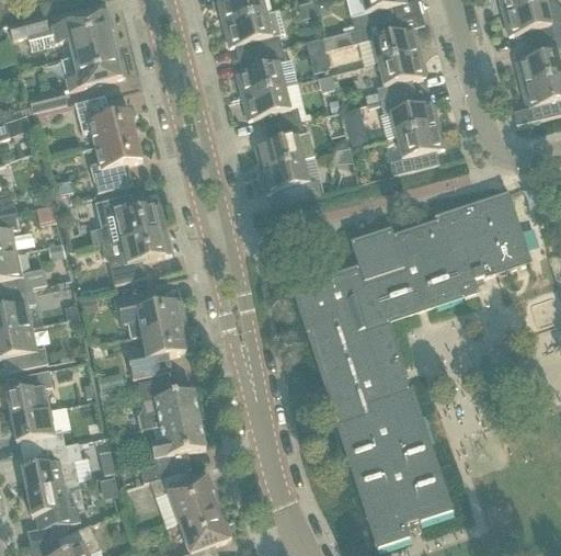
[(217,0),(222,23),(265,12),(262,0),(217,0)]
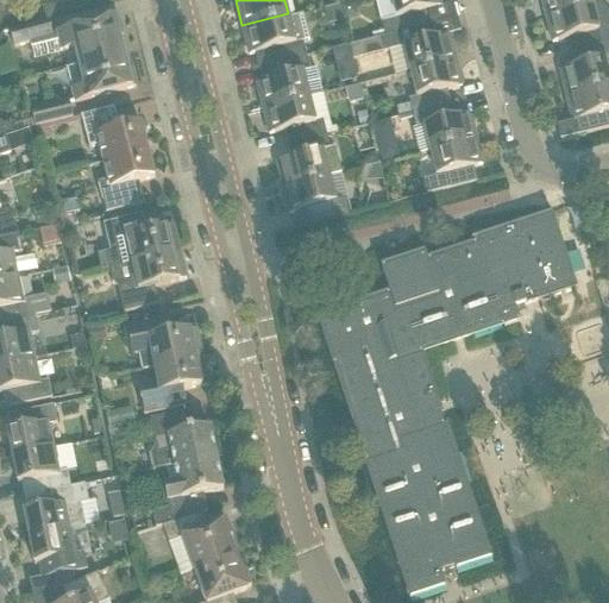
[(426,6),(443,1),(443,0),(376,0),(384,32),(429,20),(426,6)]
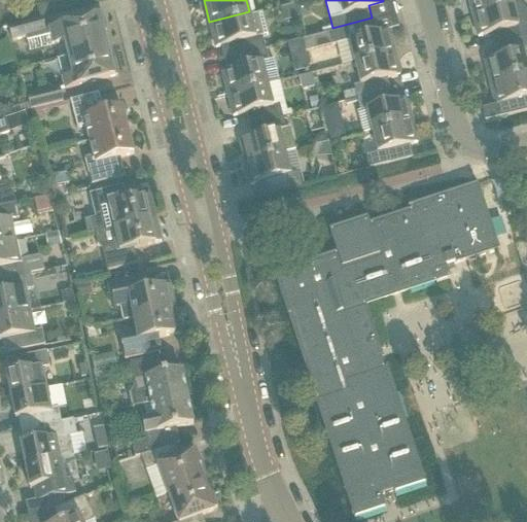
[(468,0),(471,11),(515,0),(468,0)]
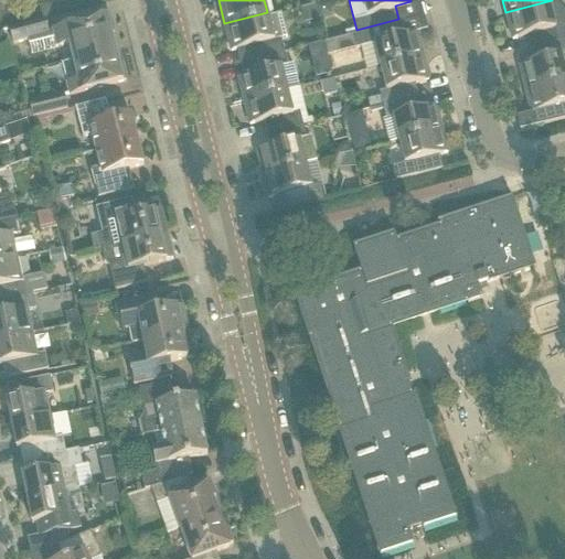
[(564,7),(557,0),(552,0),(505,12),(512,35),(526,32),(530,45),(564,35),(564,7)]
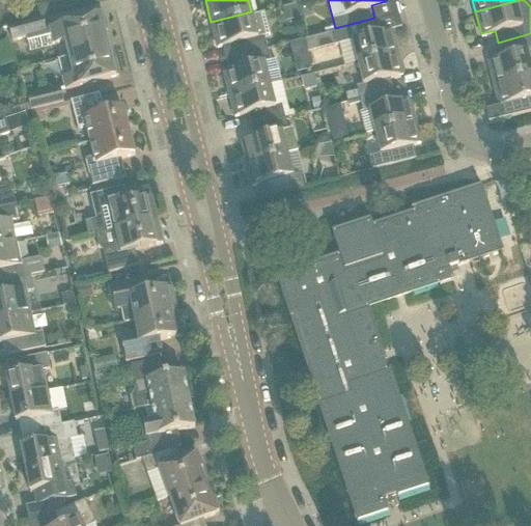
[(263,32),(270,31),(264,8),(251,11),(211,22),(217,45),(222,43),(225,55),(267,45),(263,32)]
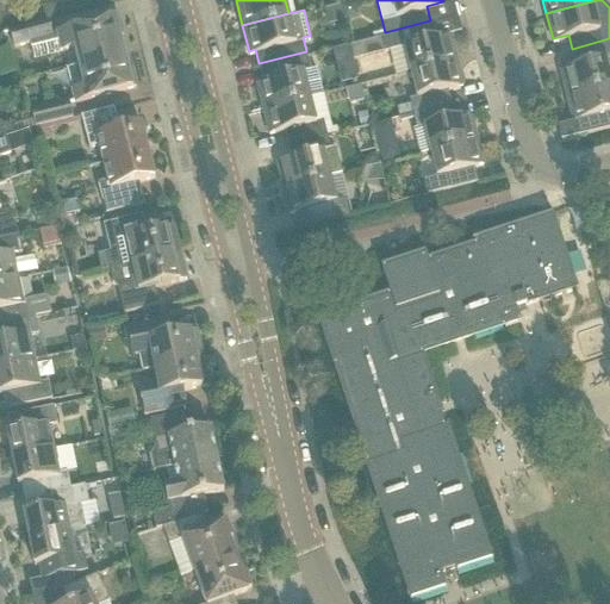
[(51,32),(30,38),(33,53),(61,45),(70,43),(74,61),(123,49),(118,31),(123,30),(118,13),(57,29),(50,30),(51,32)]
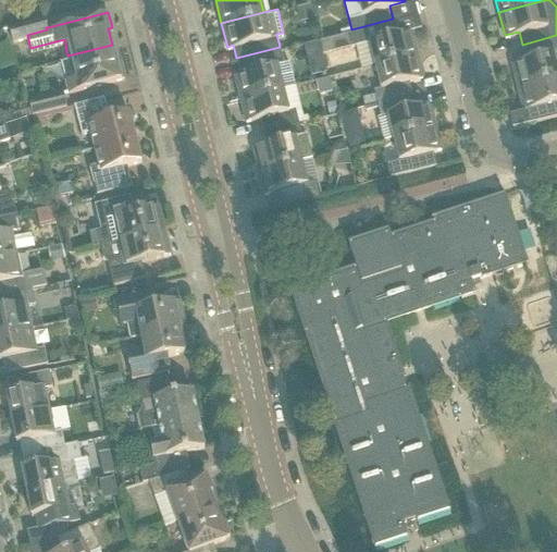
[(13,38),(47,29),(42,15),(9,23),(13,38)]
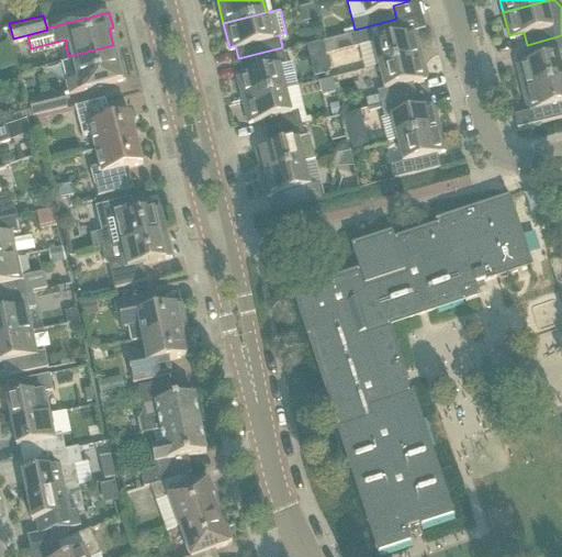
[(415,28),(401,32),(396,19),(355,30),(349,31),(352,44),(372,40),(378,63),(420,52),(415,28)]
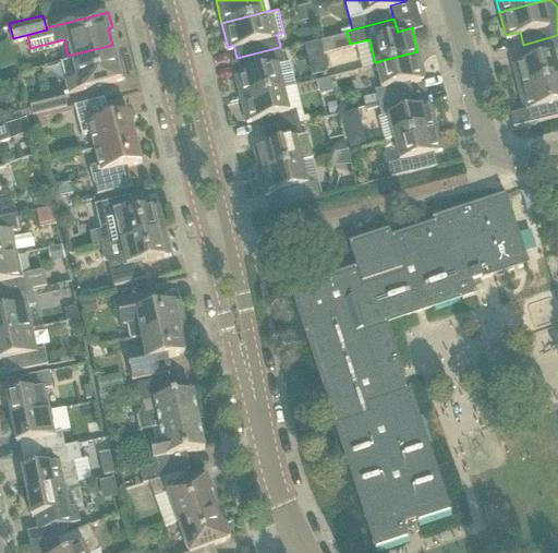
[(327,35),(319,37),(323,50),(330,49),(327,35)]
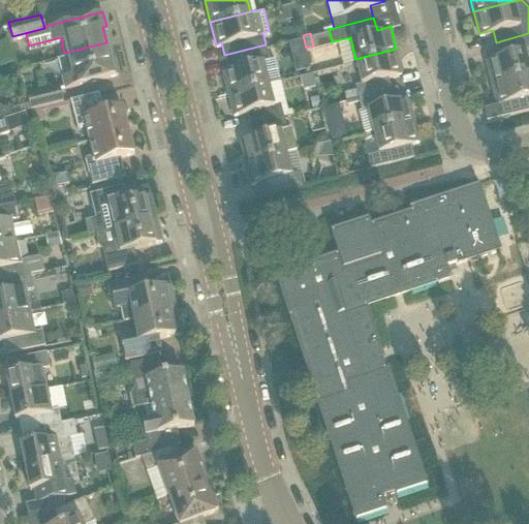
[(499,54),(486,58),(491,80),(528,69),(528,61),(526,48),(528,47),(528,33),(496,42),(499,54)]
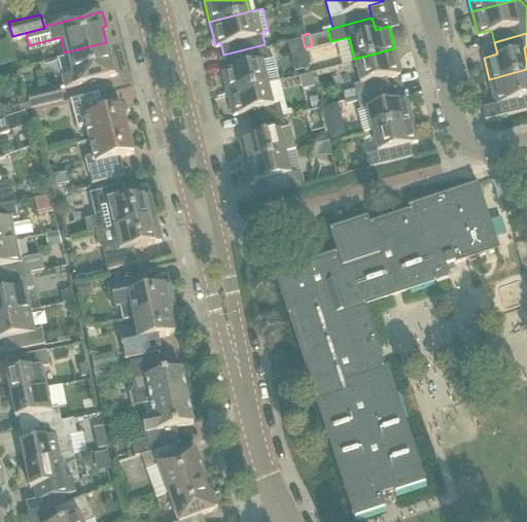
[(113,57),(110,58),(106,42),(64,53),(69,71),(60,74),(63,85),(117,71),(113,57)]
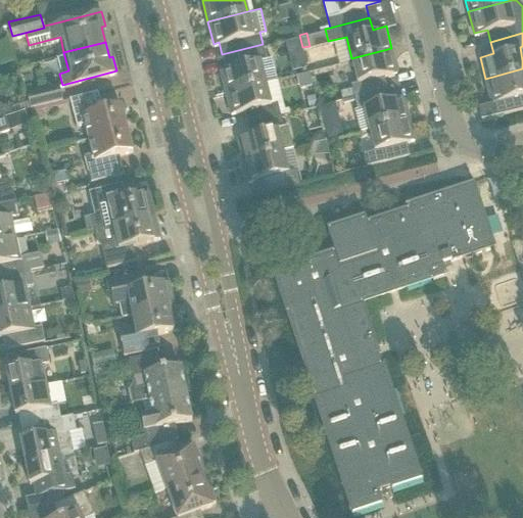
[(271,54),(266,56),(263,44),(222,54),(225,66),(220,67),(225,90),(276,77),(271,54)]
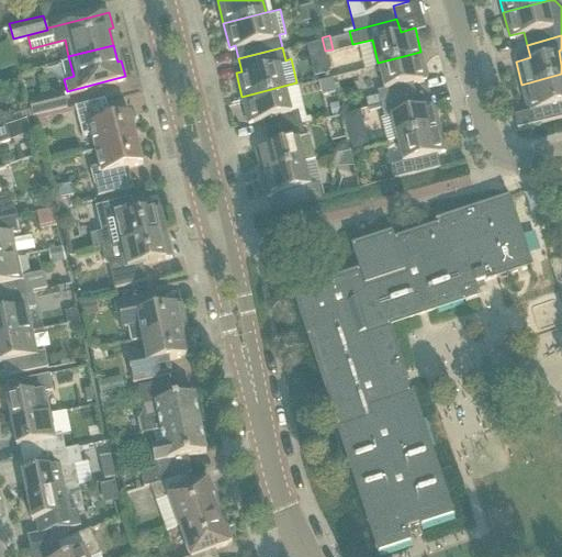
[(412,78),(427,75),(420,52),(378,63),(384,86),(377,87),(380,101),(415,91),(412,78)]
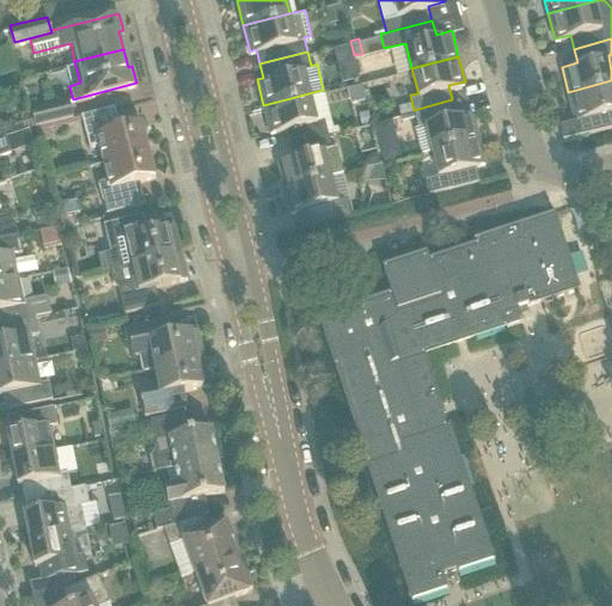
[(611,80),(568,92),(575,118),(583,116),(587,130),(611,123),(611,80)]
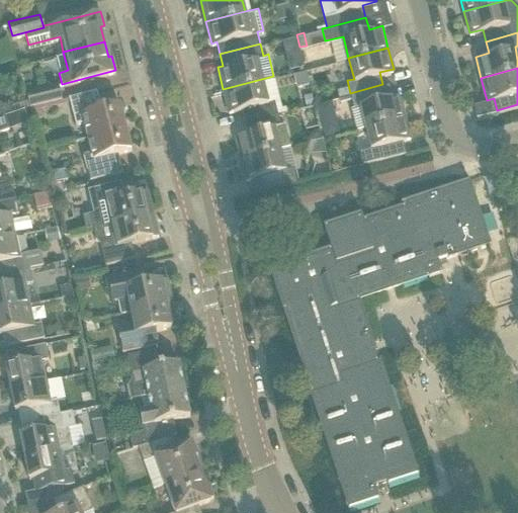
[(296,84),(309,81),(306,69),(293,72),(296,84)]
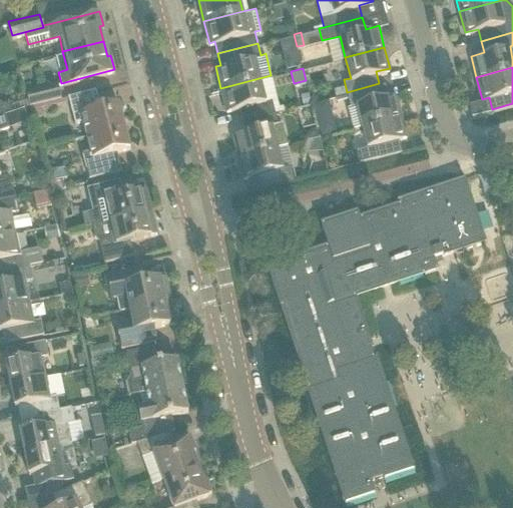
[(261,78),(272,75),(271,75),(220,88),(226,109),(239,106),(242,118),(275,110),(272,98),(267,99),(261,78)]
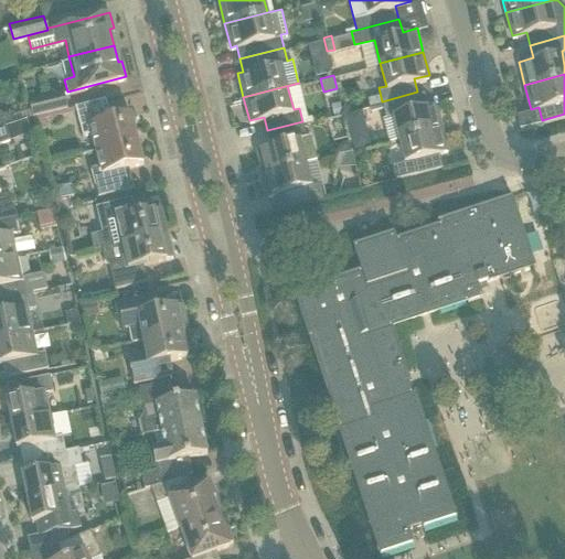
[(72,101),(67,104),(63,87),(27,96),(31,115),(31,114),(73,104),(72,101)]
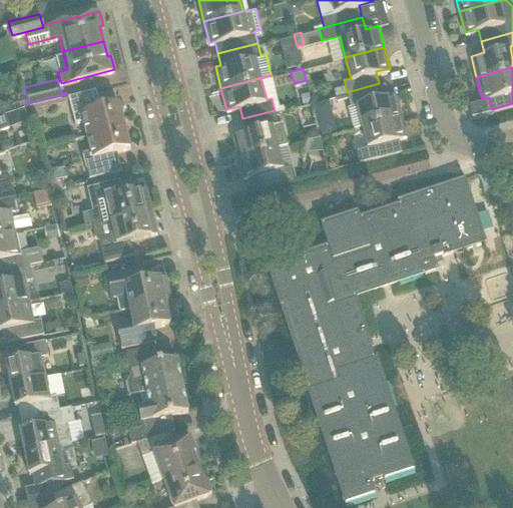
[(396,92),(388,94),(385,81),(384,81),(384,82),(379,83),(347,92),(350,104),(357,102),(362,123),(401,113),(396,92)]
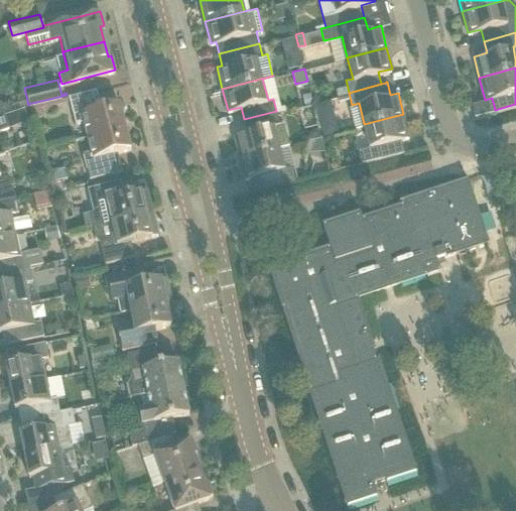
[(119,101),(101,106),(96,87),(70,94),(76,122),(83,121),(87,134),(125,124),(119,101)]
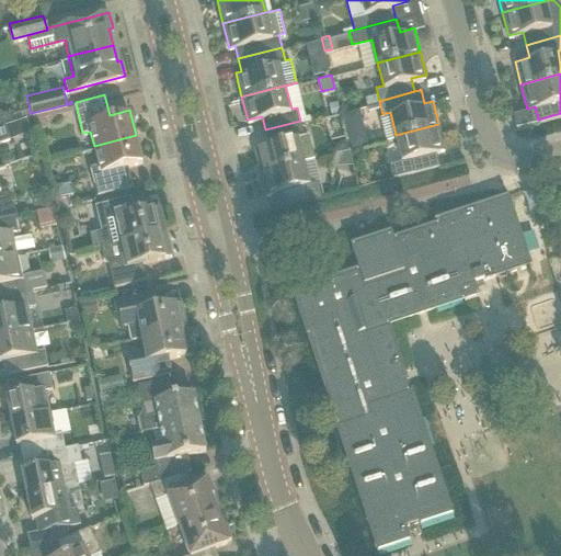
[(336,98),(329,100),(331,111),(340,109),(336,98)]
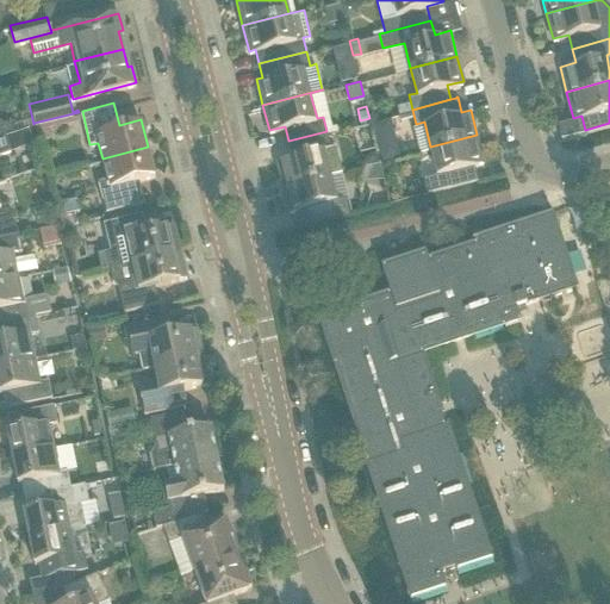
[(27,125),(17,129),(22,144),(33,141),(27,125)]
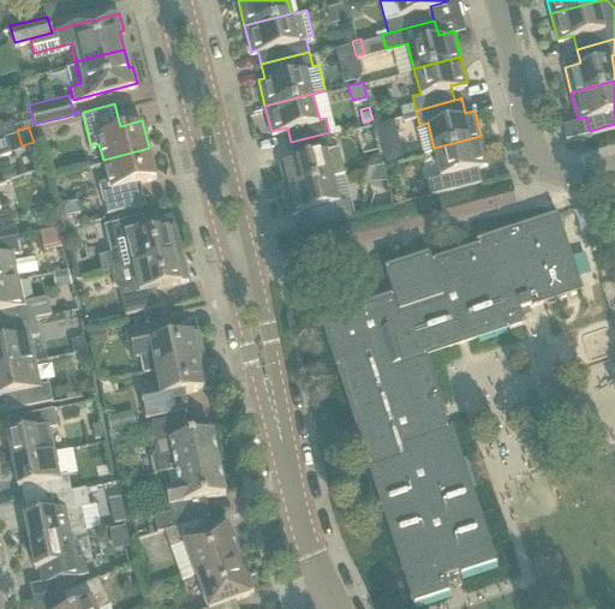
[(294,156),(279,160),(285,186),(332,174),(344,171),(338,145),(333,147),(329,132),(291,142),(294,156)]
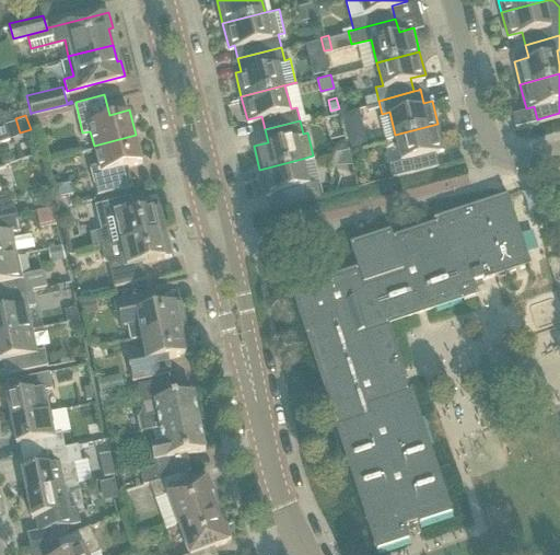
[(0,139),(9,137),(4,123),(0,123),(0,139)]
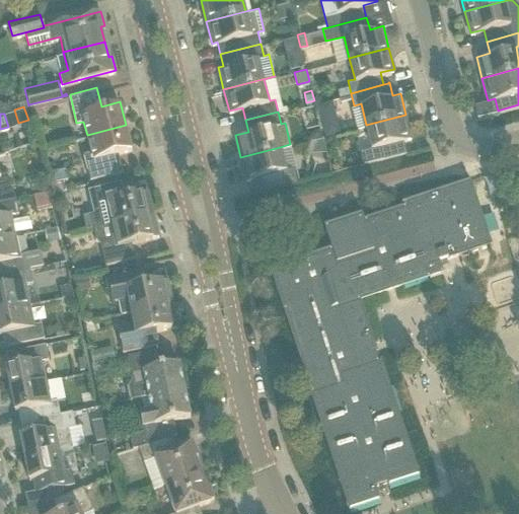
[(403,139),(411,137),(405,115),(366,125),(371,146),(360,149),(363,162),(406,151),(403,139)]
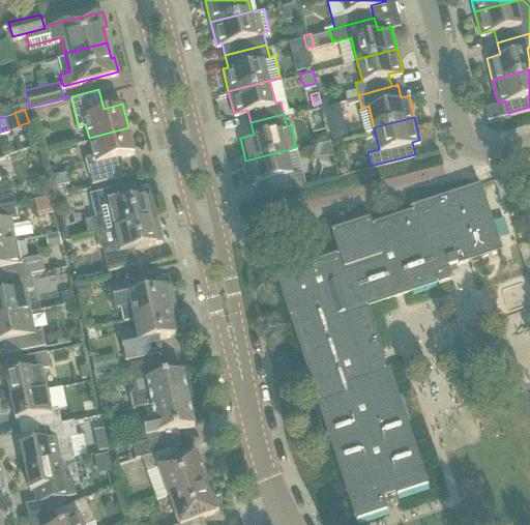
[(335,122),(328,123),(331,137),(344,134),(342,125),(335,122)]
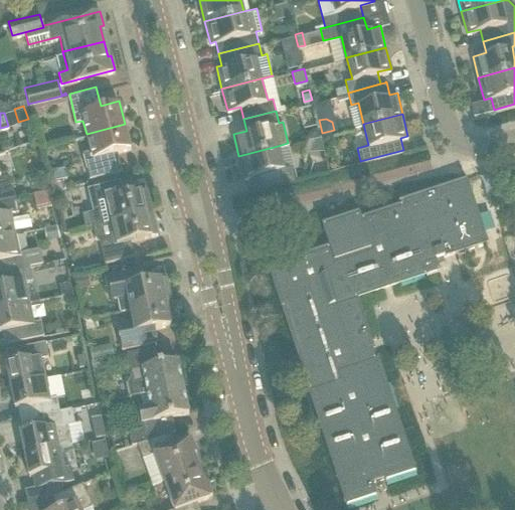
[(112,151),(131,147),(125,124),(87,134),(90,148),(83,150),(90,176),(117,169),(112,151)]
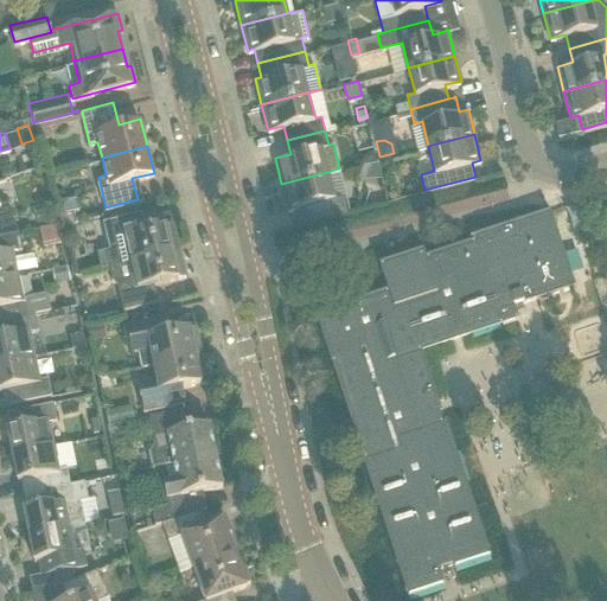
[(366,148),(362,155),(364,162),(378,159),(375,146),(366,148)]
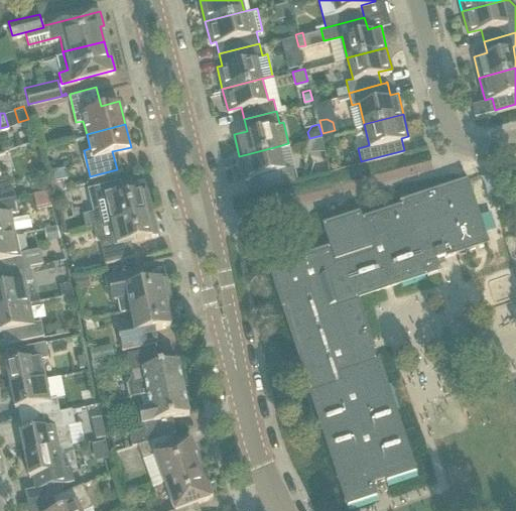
[(27,141),(37,138),(33,128),(24,131),(27,141)]
